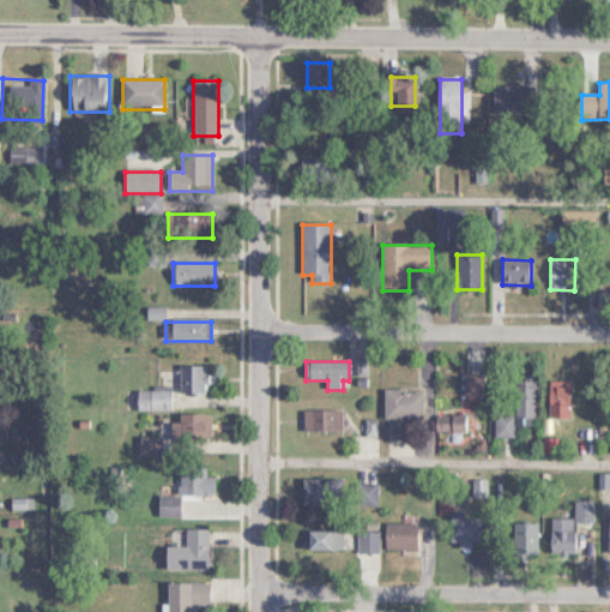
[(179,367),(179,394),(206,394),(206,367),(179,367)]
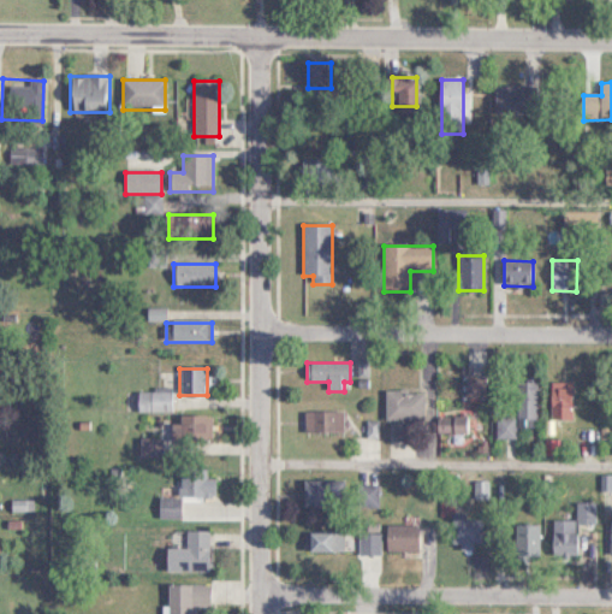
[(467,403),(489,403),(489,376),(467,376),(467,403)]
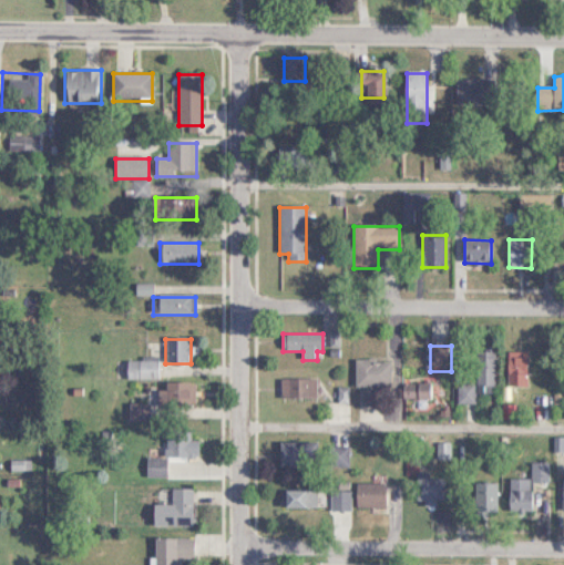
[(477,384),(459,384),(459,403),(475,403),(475,388),(496,388),(496,348),(478,348),(477,384)]
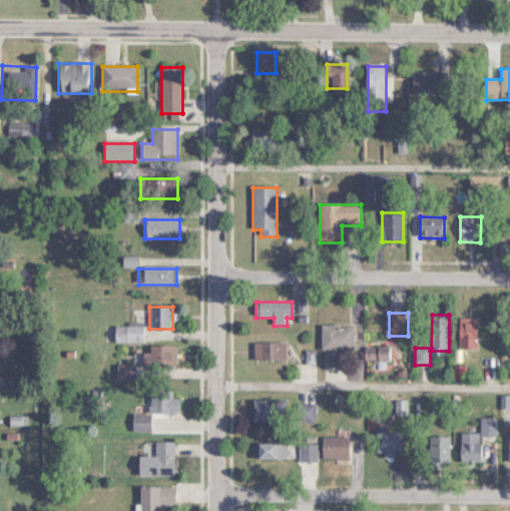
[(323,350),(355,350),(355,326),(323,326),(323,350)]
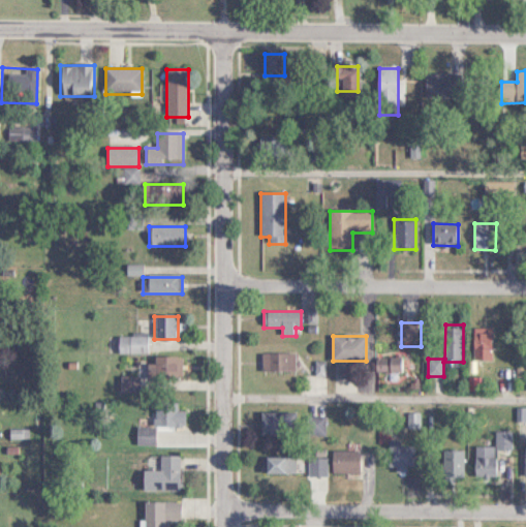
[(474,362),(492,362),(492,337),(474,337),(474,362)]
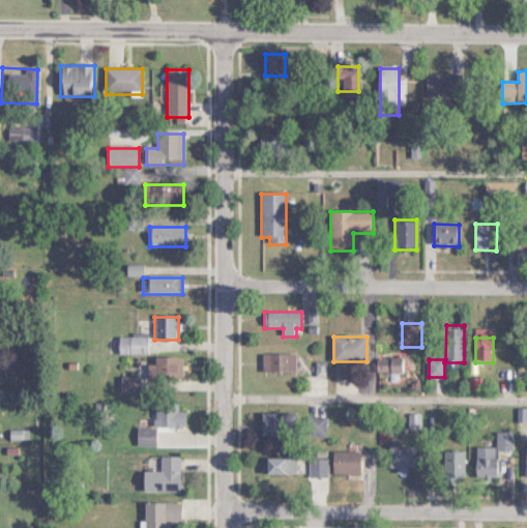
[(119,354),(148,354),(148,339),(119,339),(119,354)]
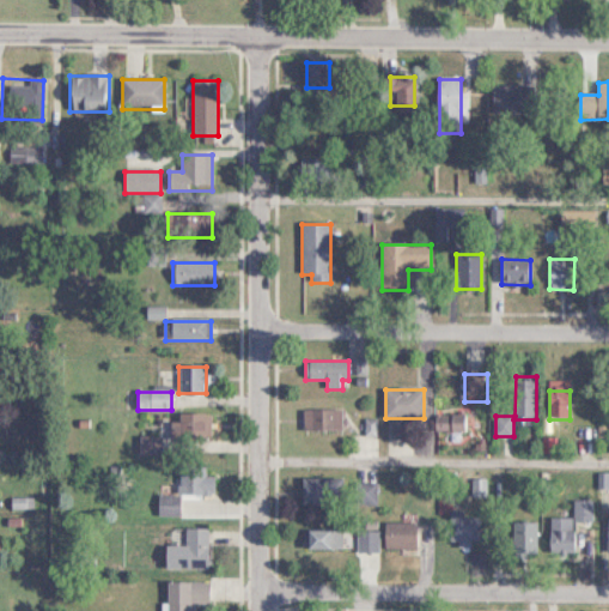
[(304,410),(304,433),(342,433),(342,410),(304,410)]
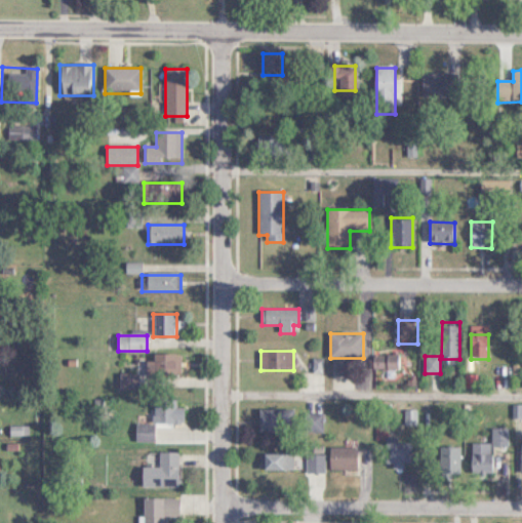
[(181,355),(153,355),(153,383),(181,383),(181,355)]
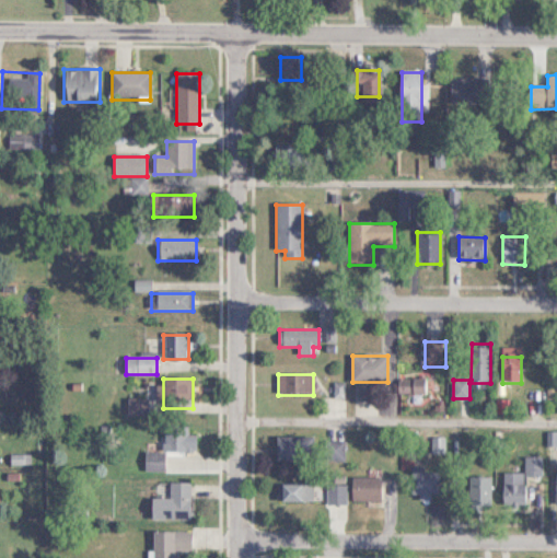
[(147,415),(147,400),(129,400),(129,415),(147,415)]
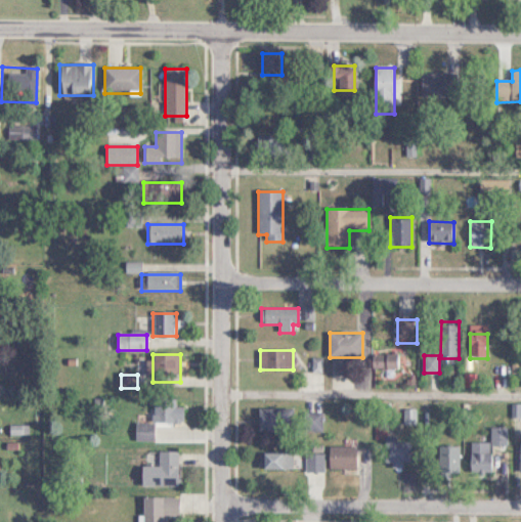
[(154,423),(183,423),(183,407),(175,407),(175,400),(154,400),(154,423)]
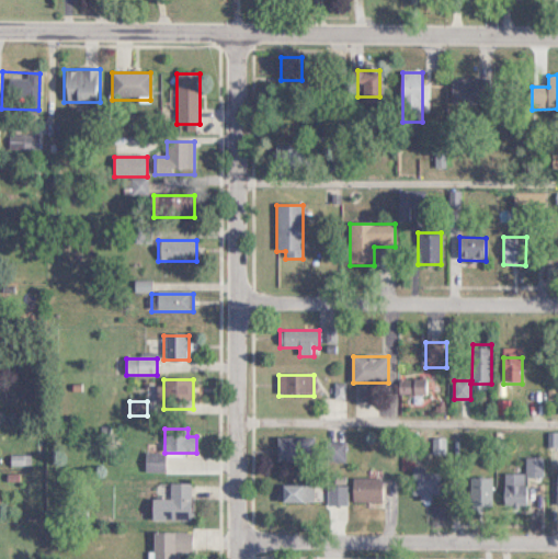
[(277,438),(277,461),(310,461),(310,438),(277,438)]
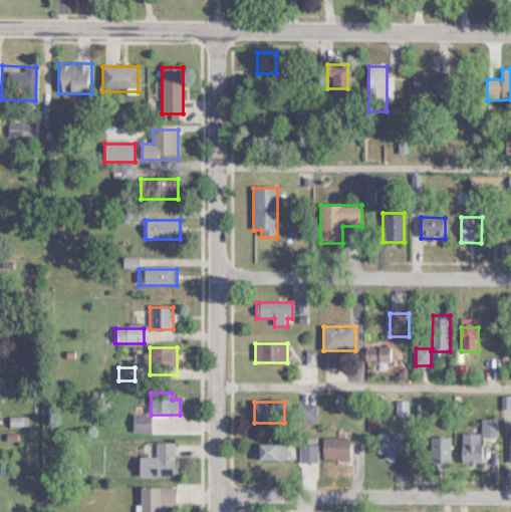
[(482,420),(482,437),(499,437),(499,420),(482,420)]
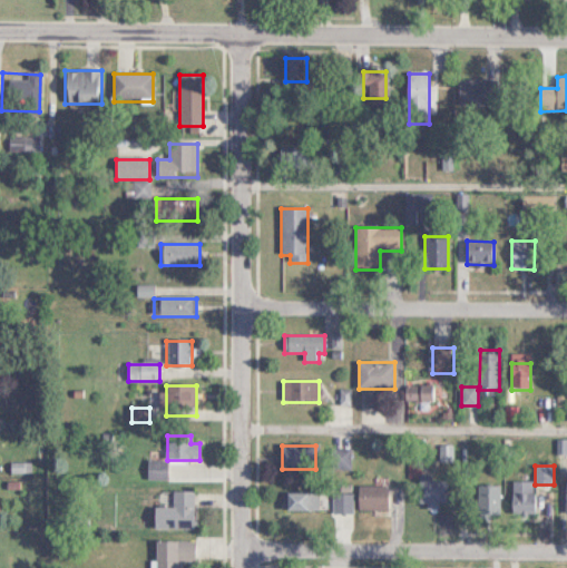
[(420,478),(420,508),(448,508),(448,478),(420,478)]
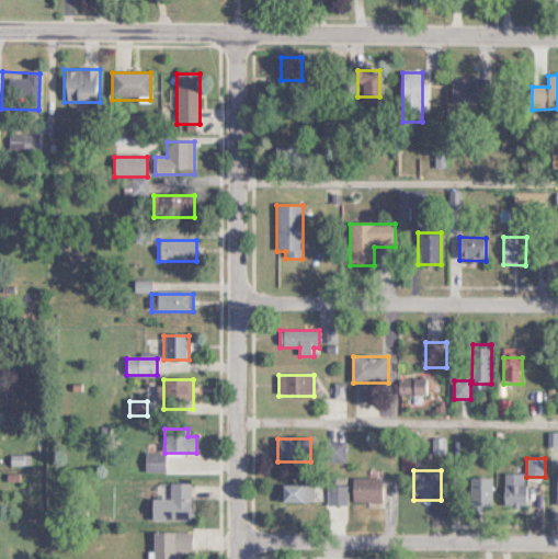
[(493,511),(493,477),(470,477),(470,511),(493,511)]
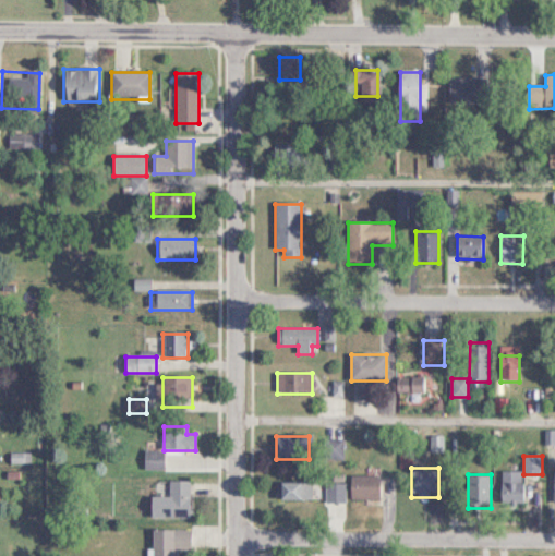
[(381,475),(351,475),(351,502),(381,502),(381,475)]
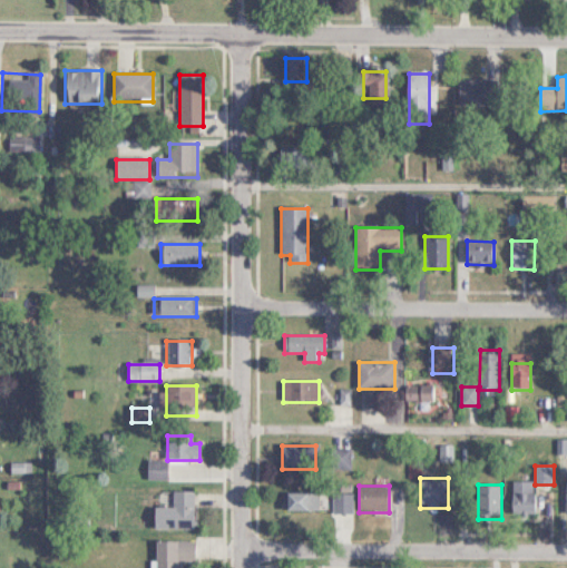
[(194,530),(194,491),(173,491),(173,508),(160,508),(160,530),(194,530)]
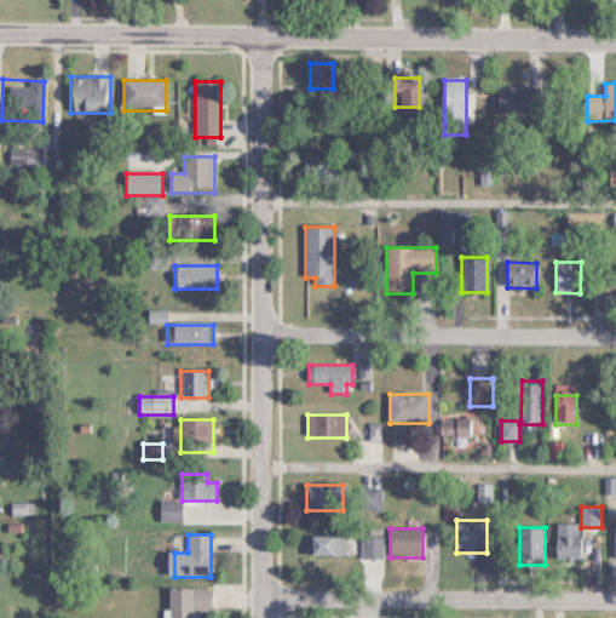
[(347,556),(347,537),(310,537),(310,556),(347,556)]
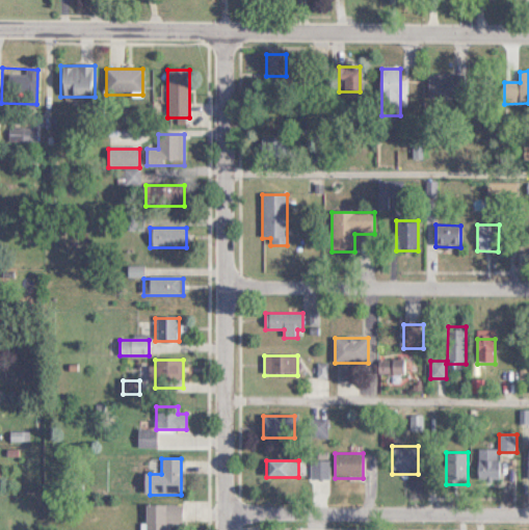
[(169,529),(169,524),(183,524),(183,505),(147,505),(146,529),(169,529)]
